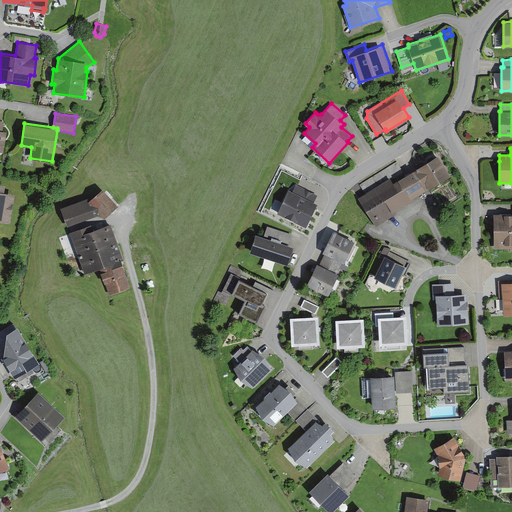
[(357,197),(376,226),(396,214),(394,211),(451,175),(438,154),(411,171),(394,182),(390,177),(357,197)]
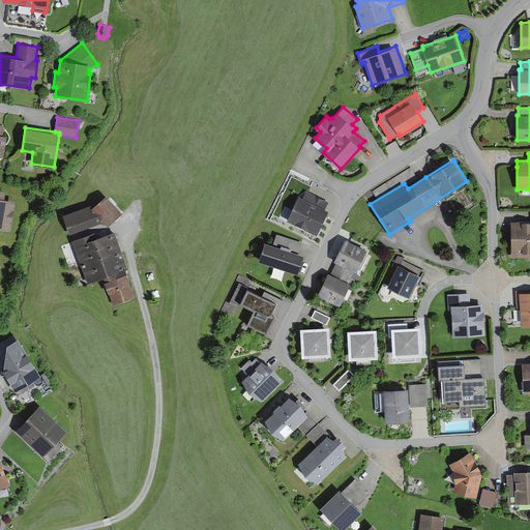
[(4,190),(0,189),(0,229),(10,231),(16,200),(3,198),(4,190)]
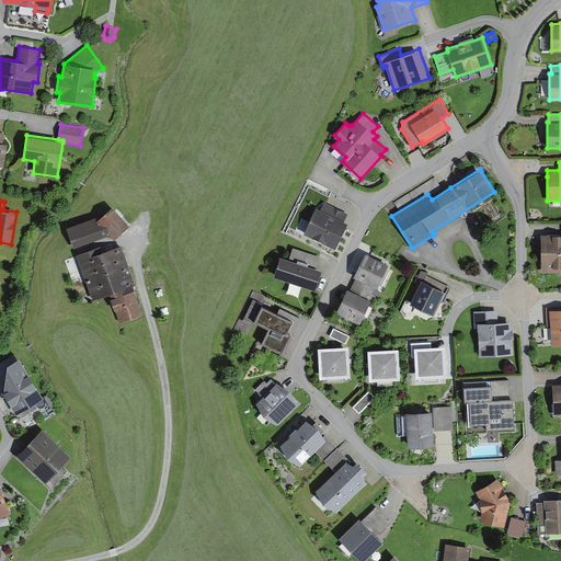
[(316,207),(304,233),(335,249),(348,222),(344,220),(347,214),(324,203),(321,209),(316,207)]
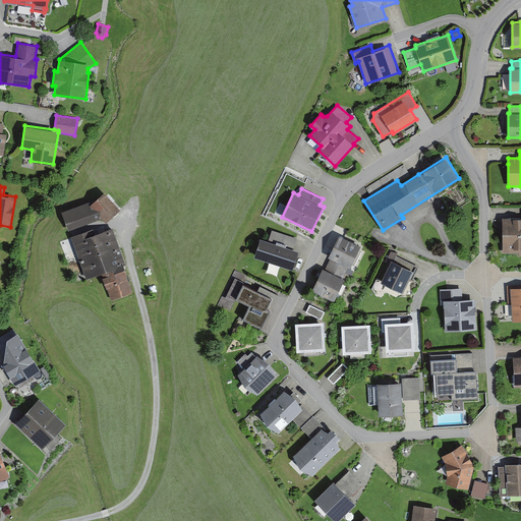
[(62,211),(68,230),(102,218),(107,223),(121,210),(104,191),(97,198),(62,211)]
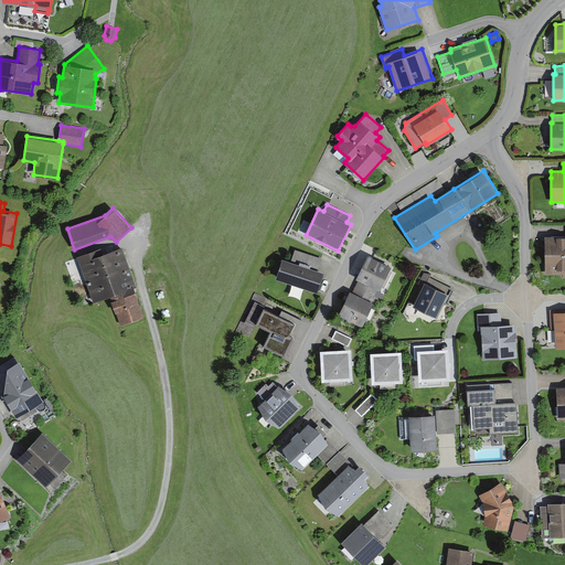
[(564,235),(544,235),(545,275),(563,274),(563,277),(564,277),(564,235)]
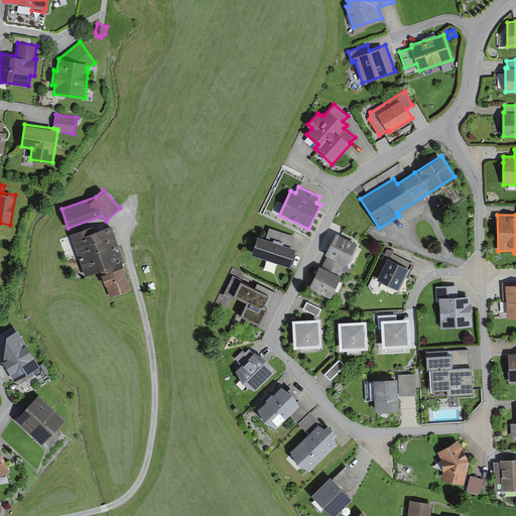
[(93,227),(71,234),(86,275),(100,270),(110,297),(133,289),(123,262),(125,261),(112,225),(94,231),(93,227)]
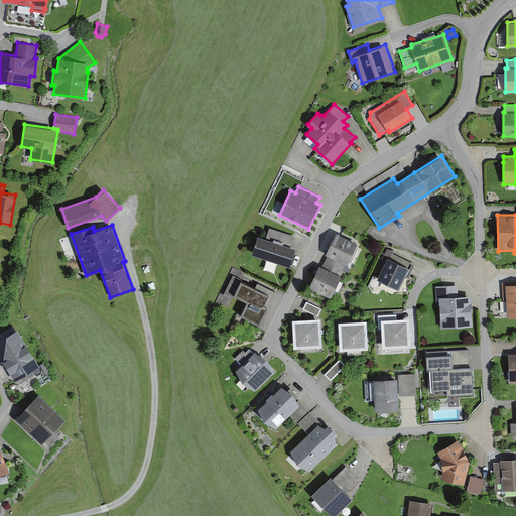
[(258,235),(252,254),(290,266),(296,248),(283,244),(283,242),(291,245),(293,240),(294,236),(269,227),(266,237),(274,239),(273,240),(258,235)]
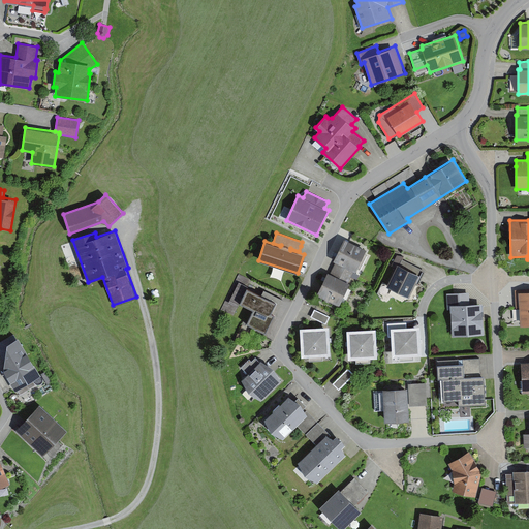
[(344,238),(333,260),(335,261),(333,267),(351,276),(353,271),(355,272),(367,249),(344,238)]
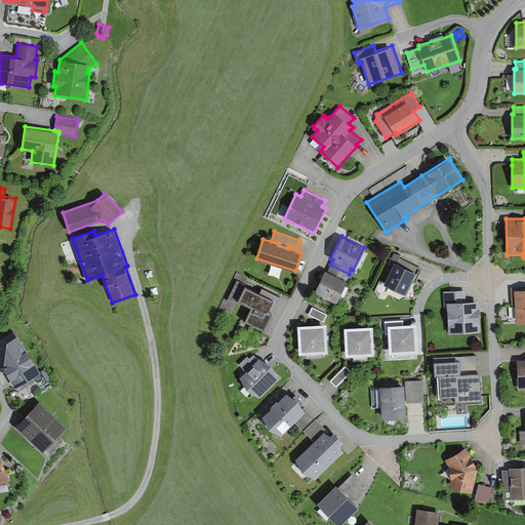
[(395,261),(384,284),(406,294),(412,282),(414,283),(421,269),(399,257),(397,263),(395,261)]
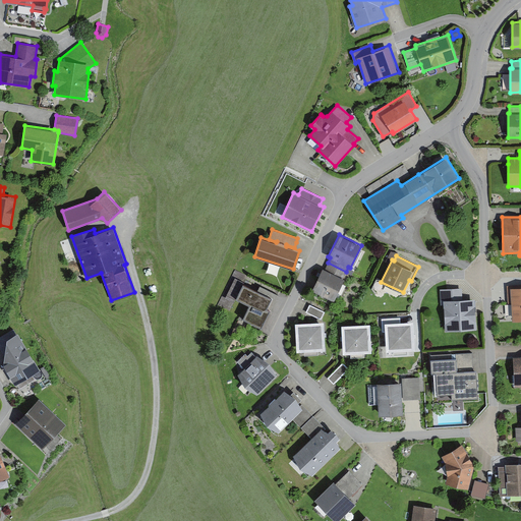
[(325,269),(323,268),(311,290),(334,300),(345,278),(343,278),(346,272),(328,263),(325,269)]
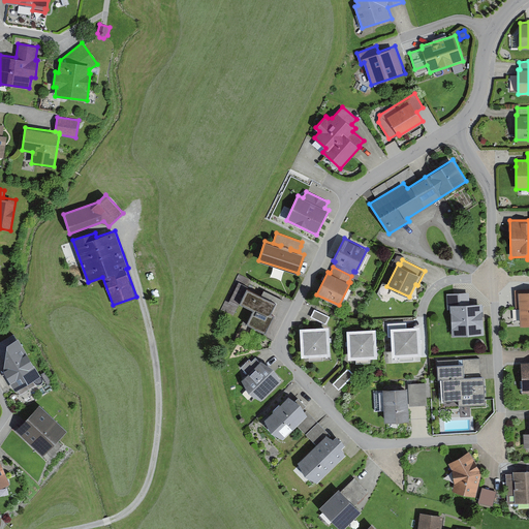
[(266,334),(283,300),(263,290),(261,294),(247,287),(239,303),(252,309),(245,323),(266,334)]
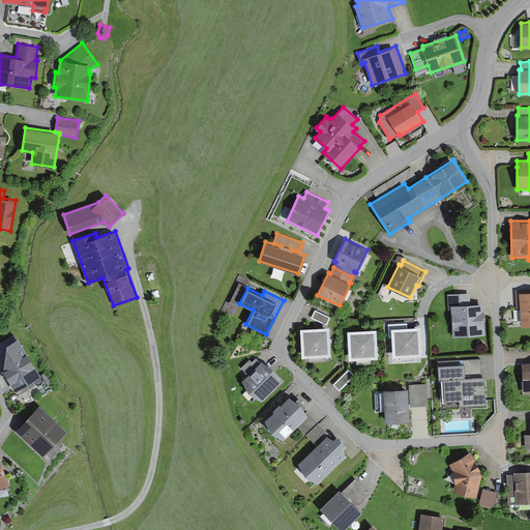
[(521,307),(522,326),(529,325),(529,290),(526,291),(526,289),(516,290),(517,308),(521,307)]
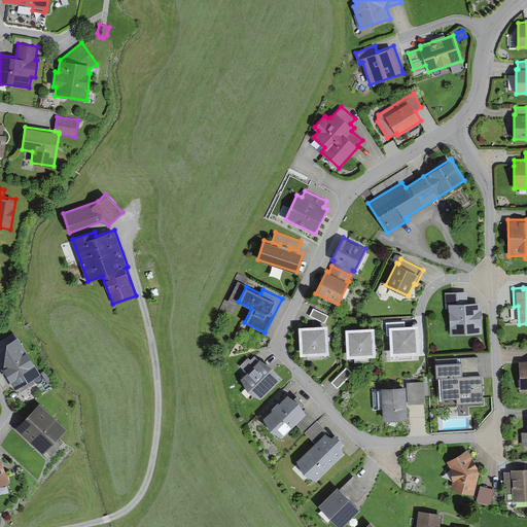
[(467,291),(445,292),(446,309),(449,309),(450,335),(483,332),(482,318),(481,301),(467,302),(467,291)]
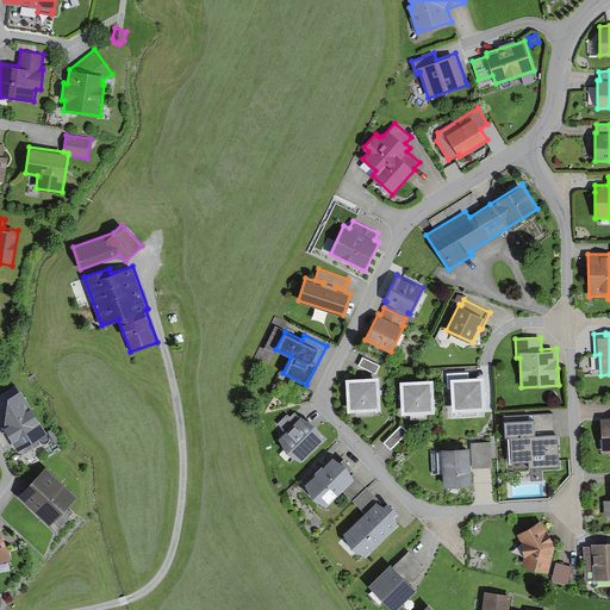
[(380,366),(362,356),(360,361),(358,366),(375,374),(380,366)]
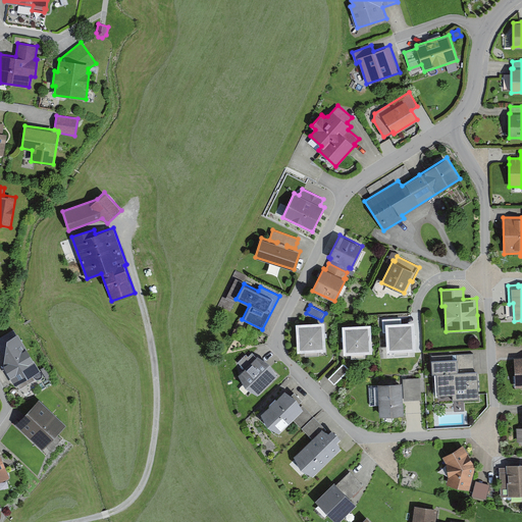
[(385,332),(386,352),(395,351),(395,356),(408,355),(408,351),(415,350),(414,321),(402,321),(402,318),(382,318),(382,332),(385,332)]
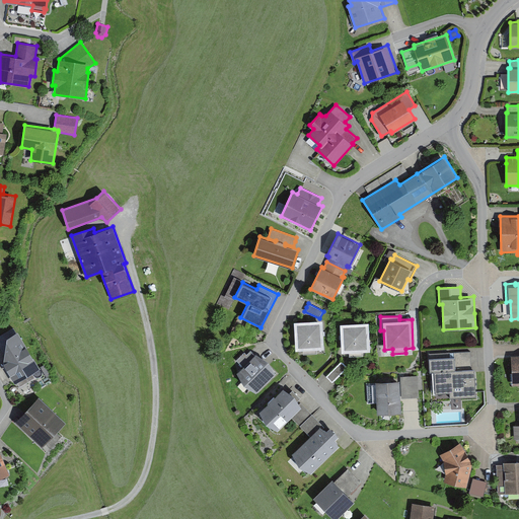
[(322,319),(294,321),(295,350),(301,350),(301,355),(317,354),(317,349),(324,349),(322,319)]
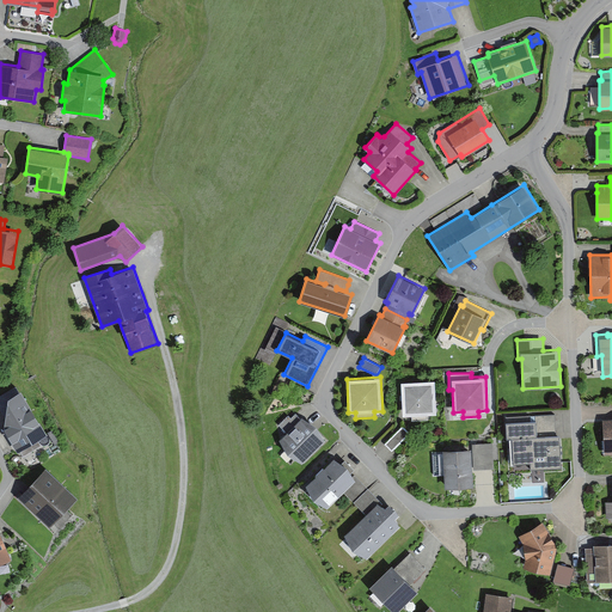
[(435,380),(401,381),(403,415),(411,415),(412,421),(428,420),(428,414),(436,414),(435,380)]
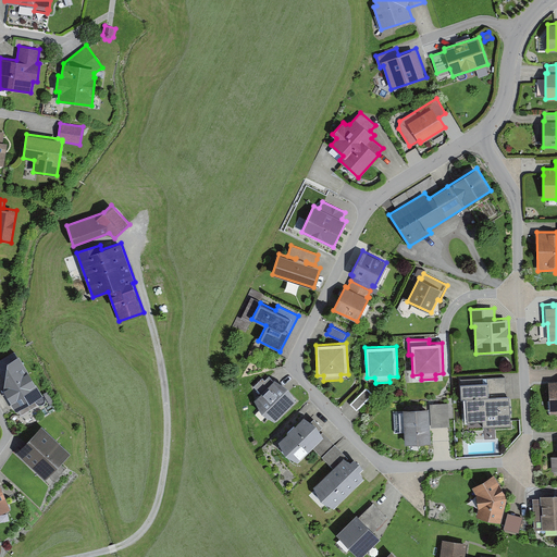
[(0,372),(4,380),(3,390),(16,410),(17,409),(21,416),(38,406),(35,399),(42,395),(19,355),(17,356),(14,351),(0,359),(0,372)]
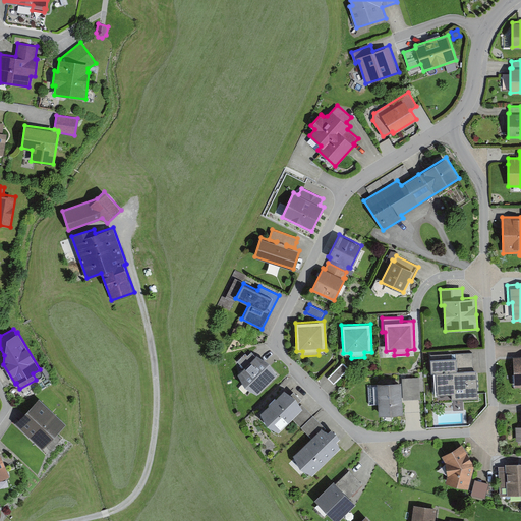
[(245,385),(256,393),(277,374),(270,361),(257,354),(255,356),(253,353),(251,351),(247,355),(245,353),(237,361),(243,368),(237,373),(245,385)]
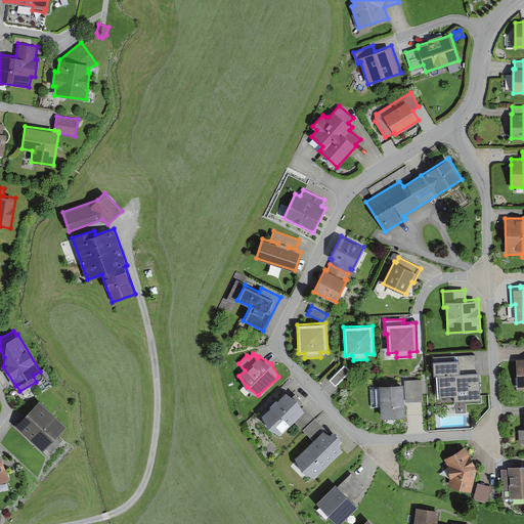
[(459,359),(454,359),(454,355),(433,356),(433,375),(438,375),(439,397),(454,396),(454,402),(480,400),(479,372),(476,373),(475,354),(457,355),(459,359)]
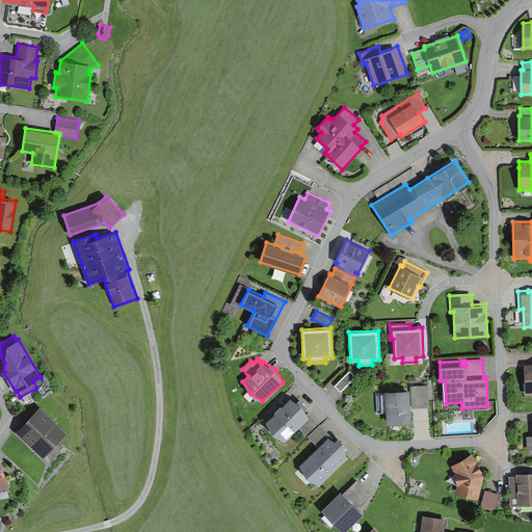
[(356,377),(350,370),(334,386),(337,389),(341,392),(356,377)]
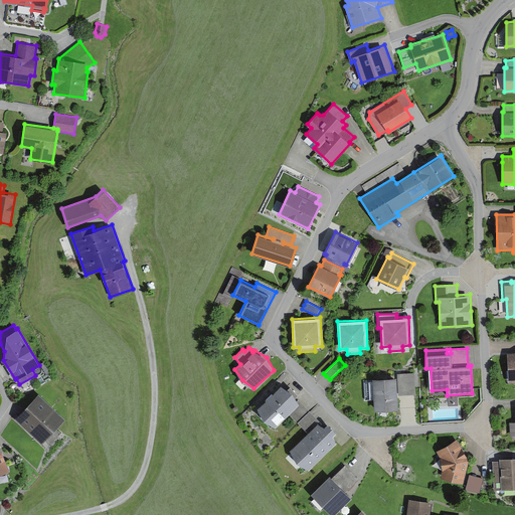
[(414,372),(397,373),(398,395),(407,394),(415,394),(414,372)]
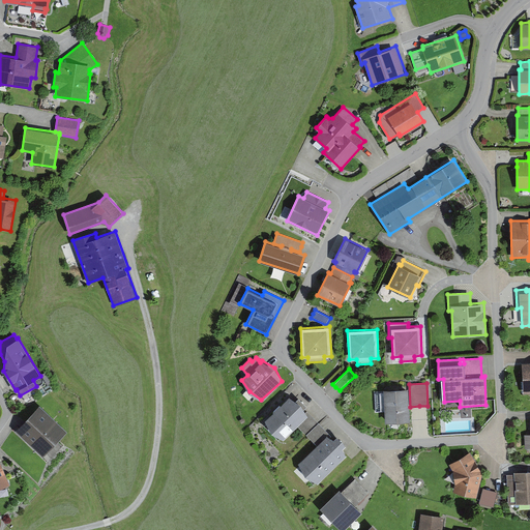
[(408,387),(383,389),(385,422),(410,421),(408,387)]
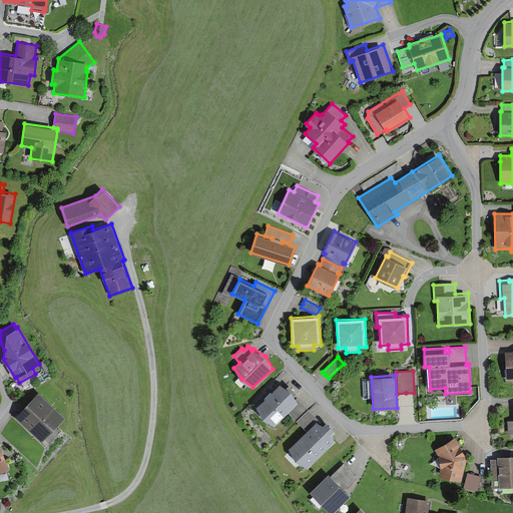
[(280,383),(255,407),(264,417),(275,426),(288,412),(296,421),(309,409),(303,403),(297,398),(297,399),(295,396),(297,393),(289,385),(287,387),(280,383)]
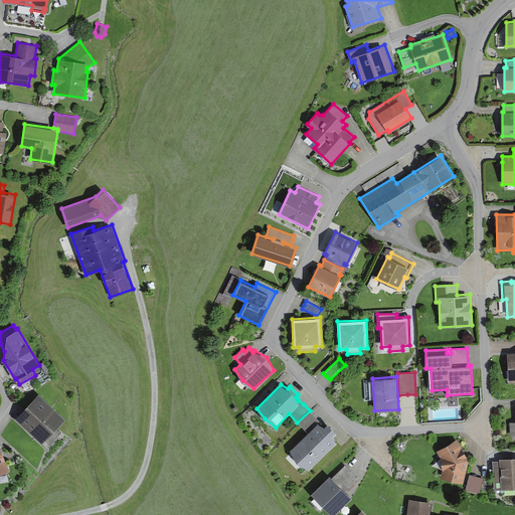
[(38,393),(14,417),(42,444),(65,419),(38,393)]
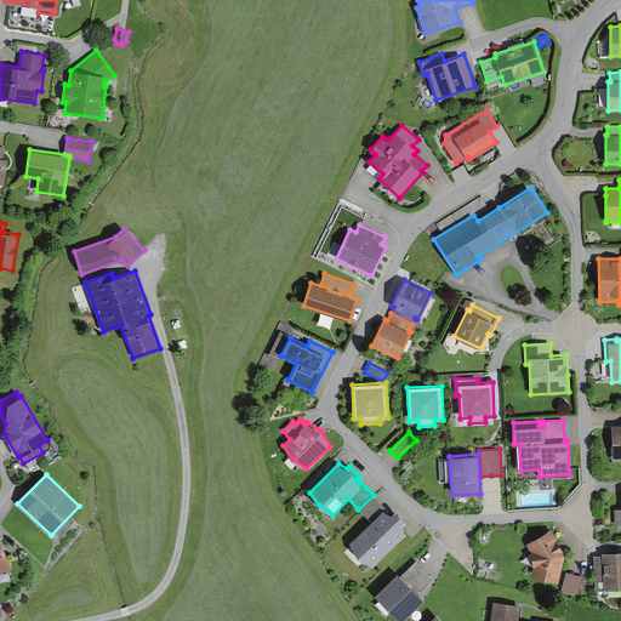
[(382,503),(374,495),(358,510),(370,522),(349,542),(358,556),(372,565),(406,533),(402,524),(405,520),(400,513),(394,510),(391,514),(387,512),(388,511),(382,503)]
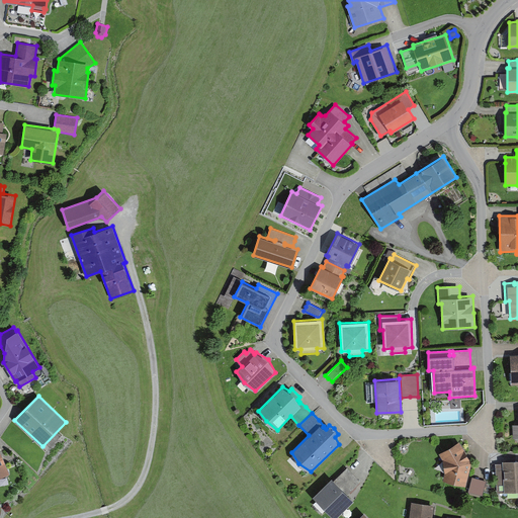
[(443,481),(465,486),(471,462),(459,441),(439,453),(442,459),(444,472),(443,481)]
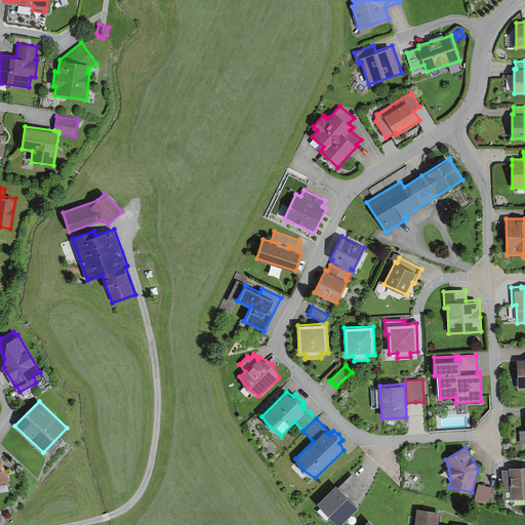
[(0,484),(10,480),(0,453),(0,484)]
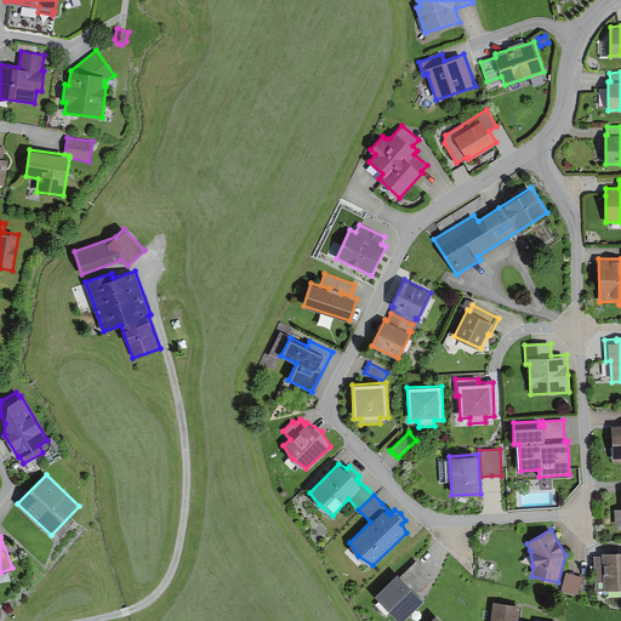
[(620,551),(603,553),(603,556),(593,556),(596,591),(620,588),(620,551)]
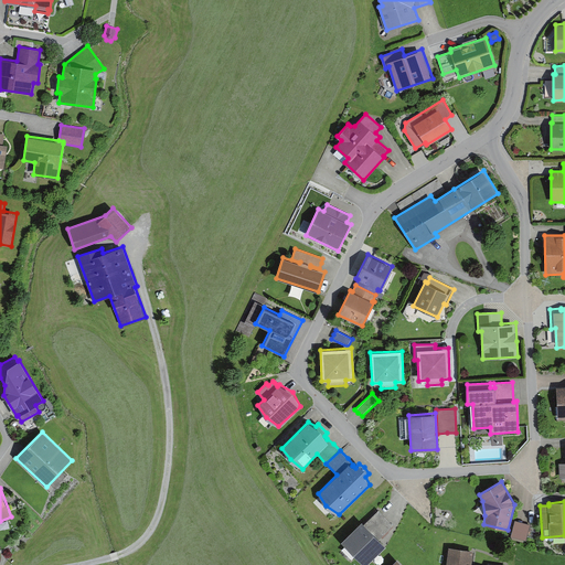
[(362,521),(341,541),(363,564),(365,564),(386,546),(380,539),(393,525),(386,518),(379,510),(364,523),(362,521)]
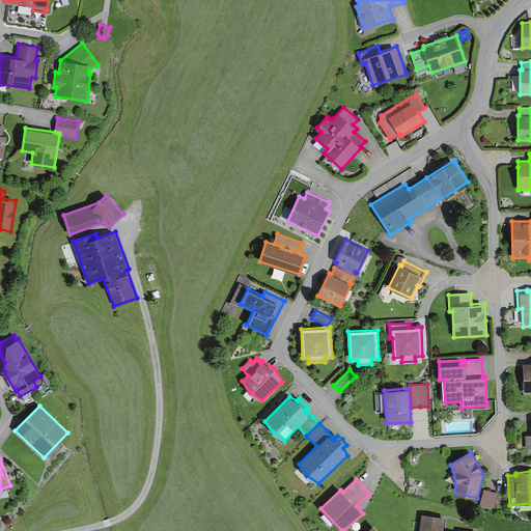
[(492,492),(484,488),(480,504),(495,508),(499,493),(492,492)]
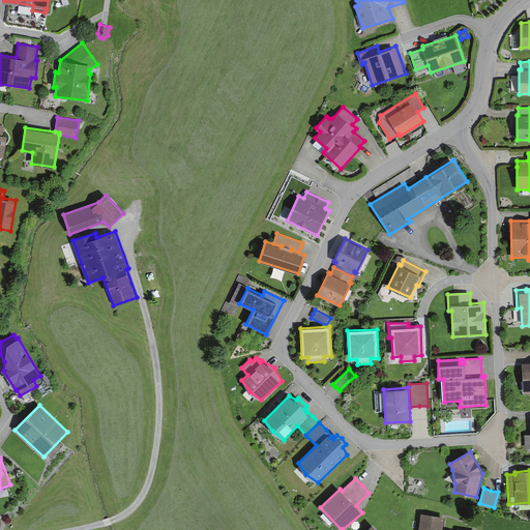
[(442,529),(444,517),(421,513),(419,529),(471,529),(458,528),(457,529),(442,529)]
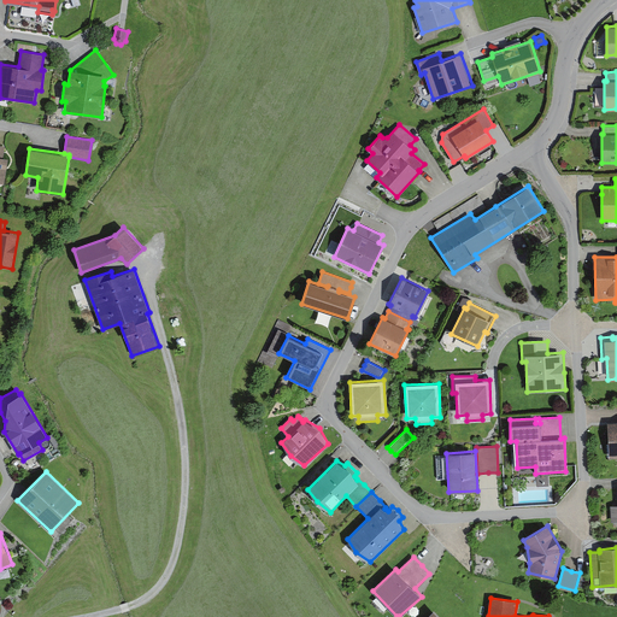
All buildings are outlined.
